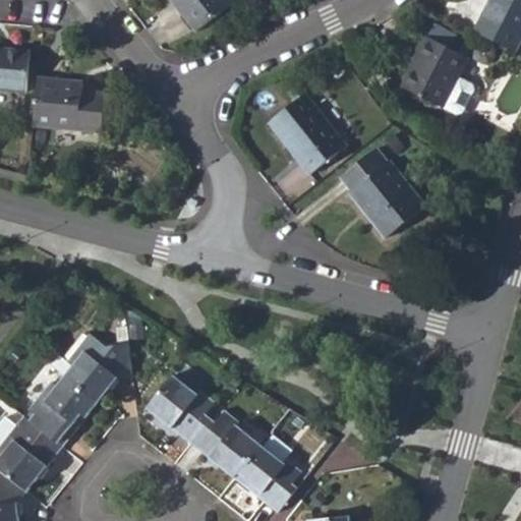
[(227,0),(169,0),(196,34),(209,24),(226,10),(232,5),(230,3),(227,0)]
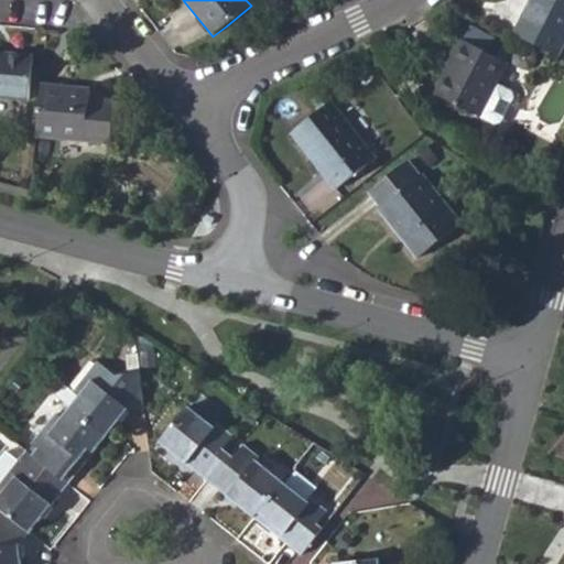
[(563,0),(530,0),(512,35),(557,58),(563,45),(563,0)]
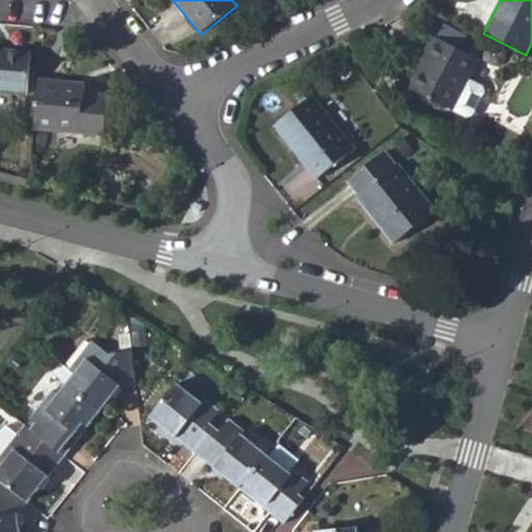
[(424,72),(414,90),(467,122),(473,121),(485,97),(484,90),(470,82),(481,62),(436,38),(427,54),(432,57),(424,72)]
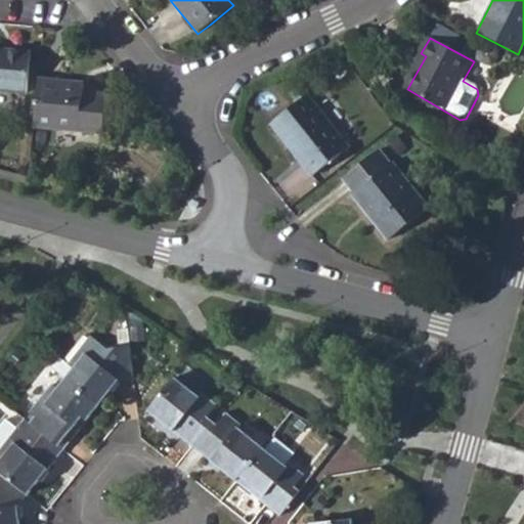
[(0,91),(26,93),(30,53),(0,50),(0,91)]
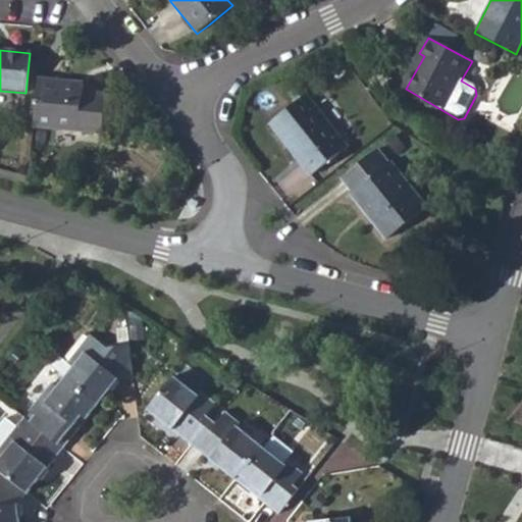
[(411,68),(416,70),(424,56),(419,53),(411,68)]
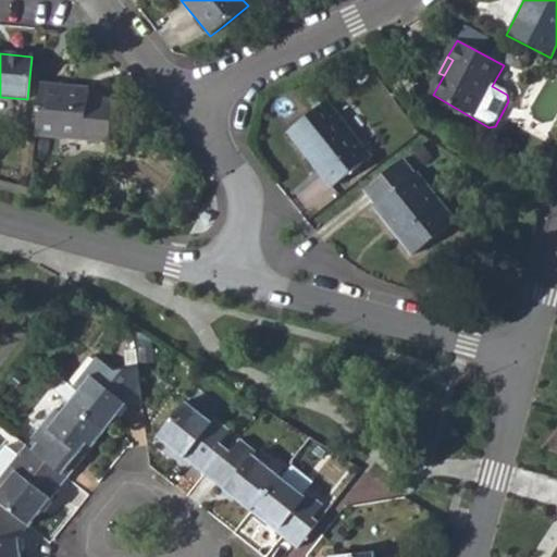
[(88,90),(39,85),(35,136),(108,143),(112,102),(88,99),(88,90)]
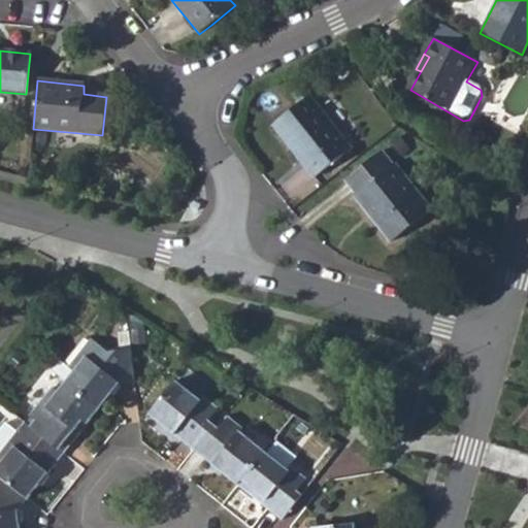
[(308,96),(272,126),(314,177),(351,149),(332,125),(342,117),(319,89),(308,96)]
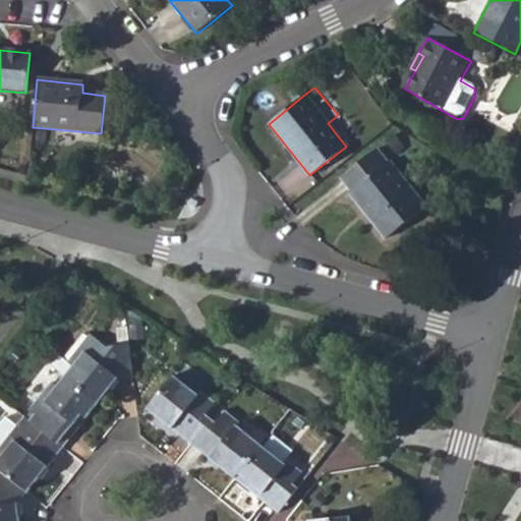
[(132,116),(142,129),(153,122),(141,108),(132,116)]
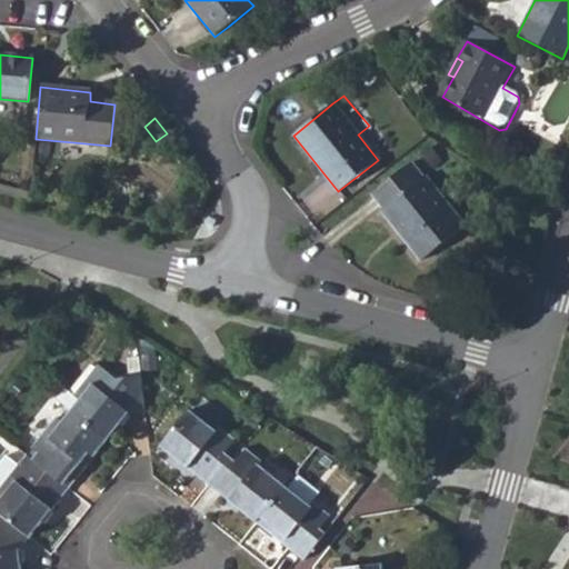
[(410,163),(371,195),(382,209),(380,211),(421,261),(465,227),(426,178),(422,178),(410,163)]
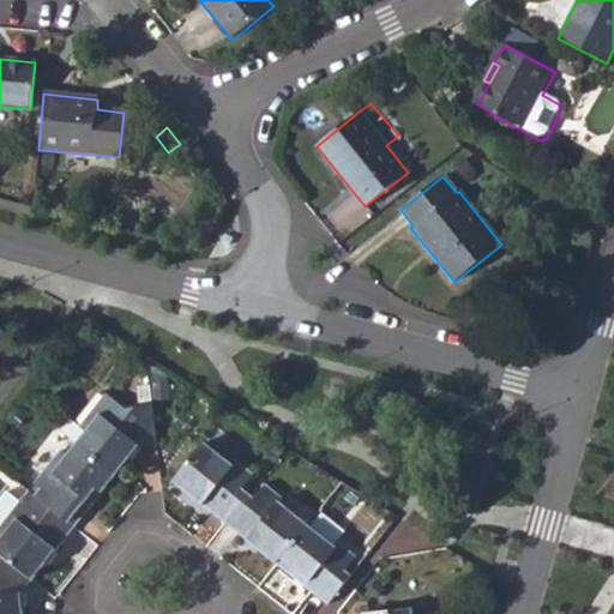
[(53,363),(62,371),(71,360),(61,351),(53,363)]
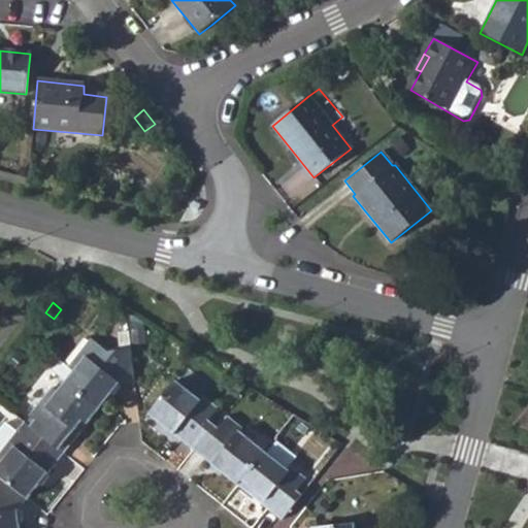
[(127,324),(129,350),(138,348),(136,323),(127,324)]
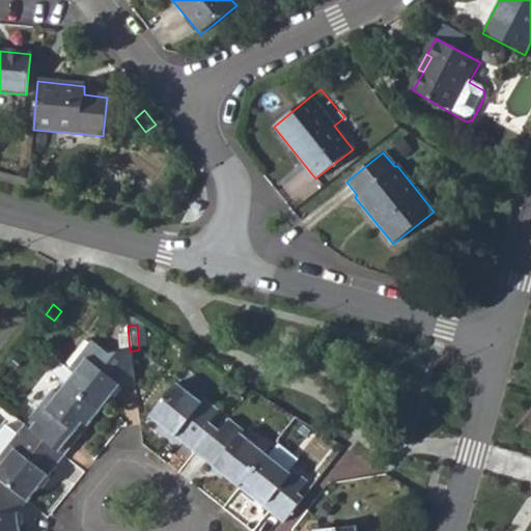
[(118,327),(119,353),(130,352),(128,326),(118,327)]
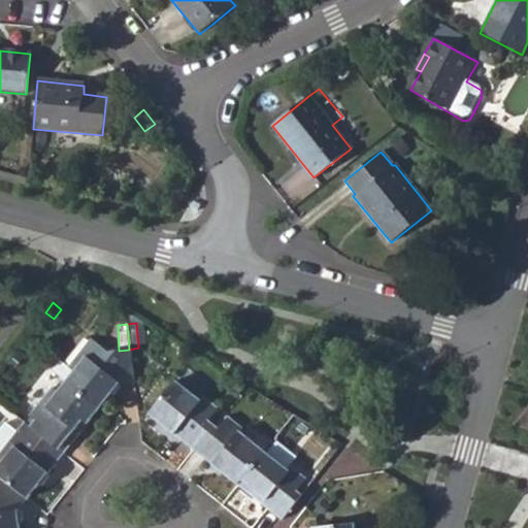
[(120,384),(133,382),(129,350),(119,351),(105,352),(89,339),(68,367),(73,372),(65,383),(98,409),(120,384)]
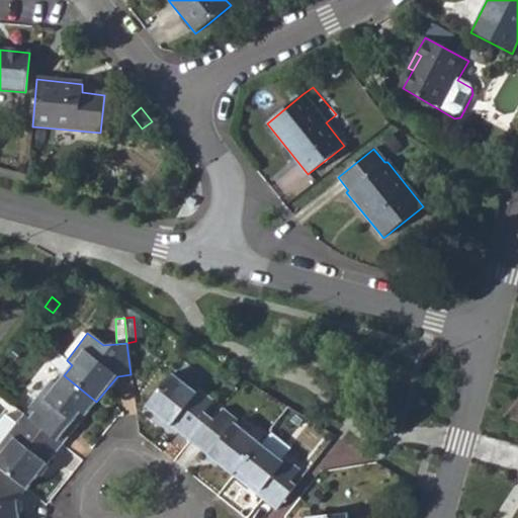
[(146,408),(188,441),(208,416),(203,413),(213,402),(198,389),(195,393),(171,374),(146,408)]
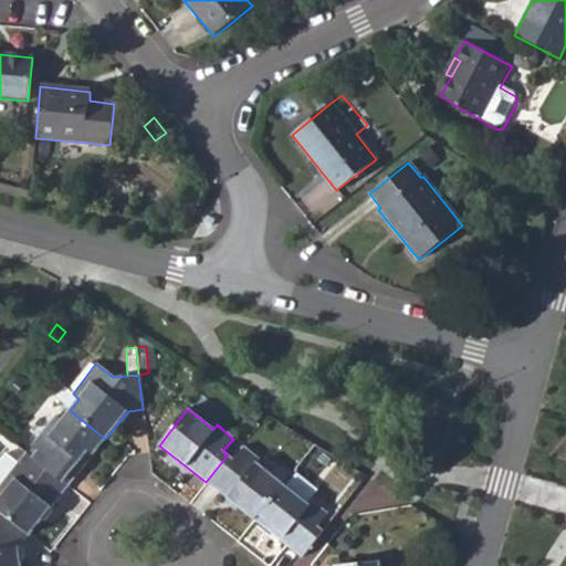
[(67,488),(105,439),(70,410),(61,421),(53,417),(31,447),(37,451),(31,458),(67,488)]
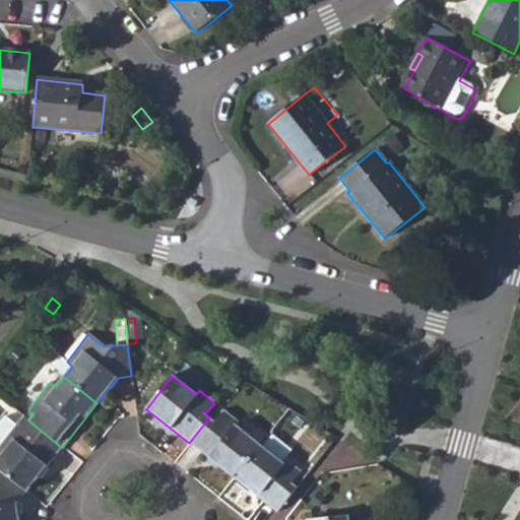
[(189,443),(233,478),(259,445),(236,426),(239,423),(223,410),(214,421),(209,417),(189,443)]
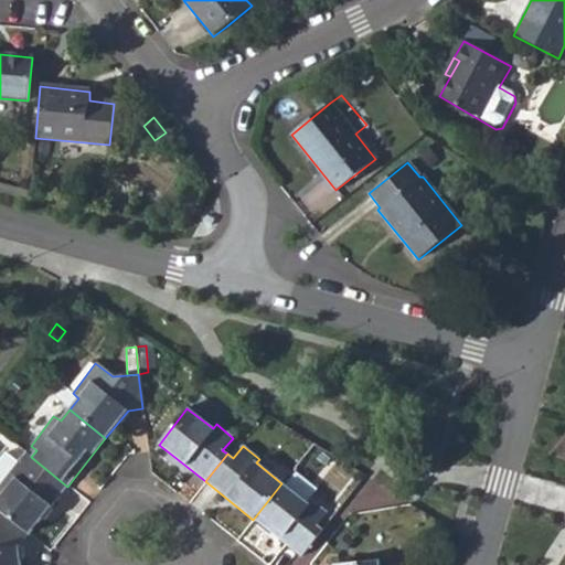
[(0,494),(0,496),(0,511),(29,534),(67,487),(31,457),(25,465),(18,460),(0,481),(0,494)]
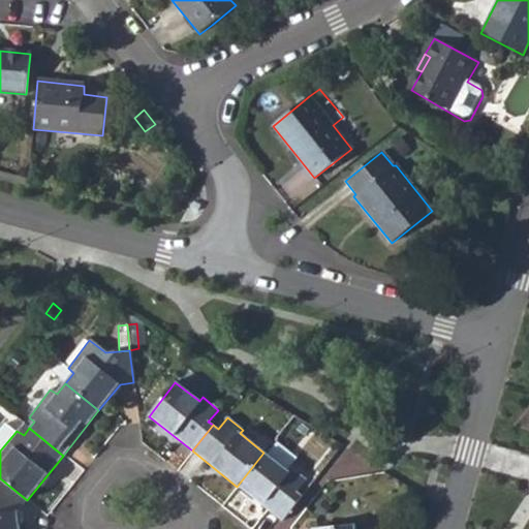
[(237,487),(268,510),(281,521),(301,496),(297,493),(307,479),(290,468),(287,471),(263,453),(237,487)]
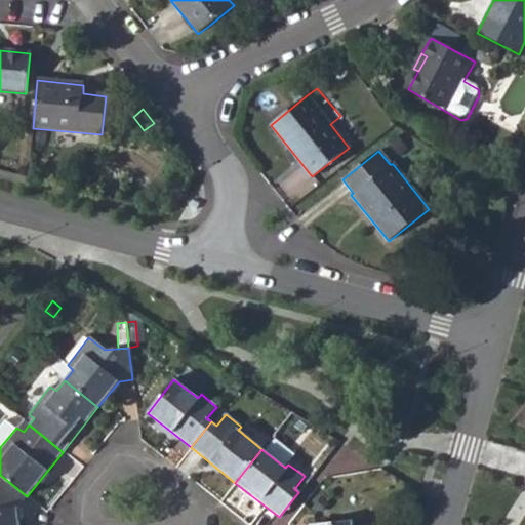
[(19,524),(17,508),(27,496),(0,475),(0,524),(19,524)]
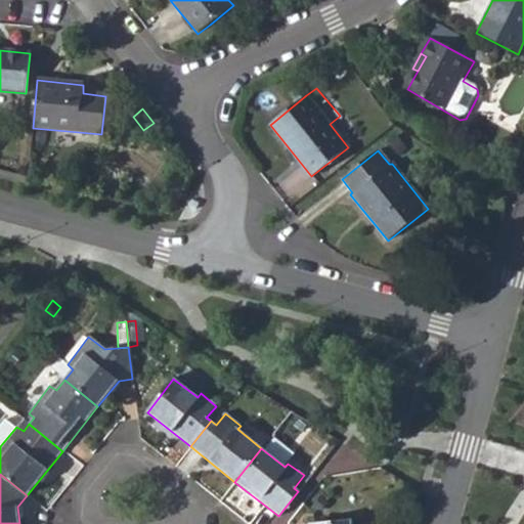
All buildings are outlined.
